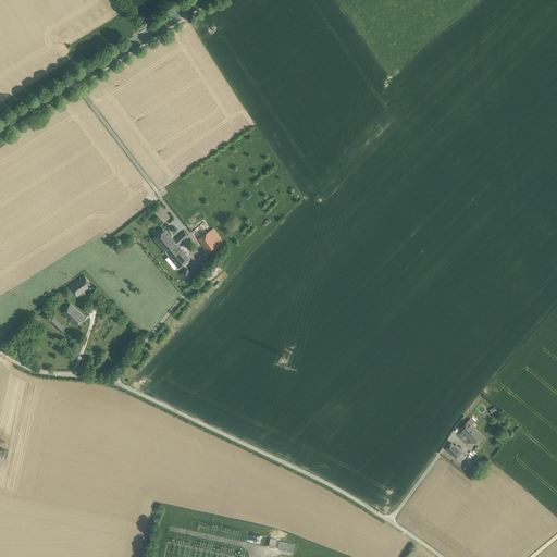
[(174,242),(164,230),(153,239),(163,251),(174,242)]
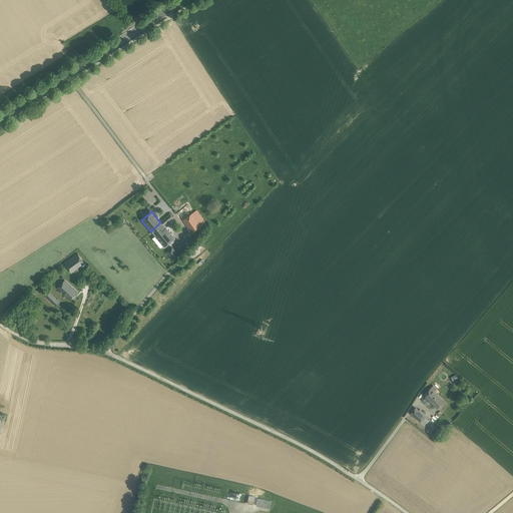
[(206,225),(196,211),(192,214),(202,228),(206,225)]
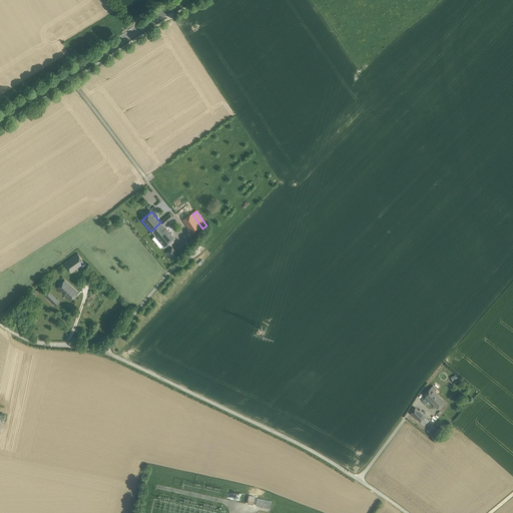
[(169,214),(160,222),(164,226),(173,218),(169,214)]
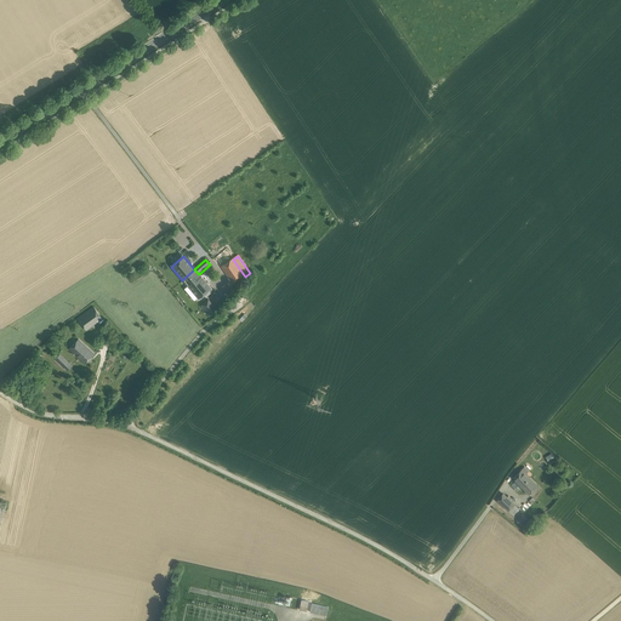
[(233,260),(221,268),(233,285),(245,277),(233,260)]
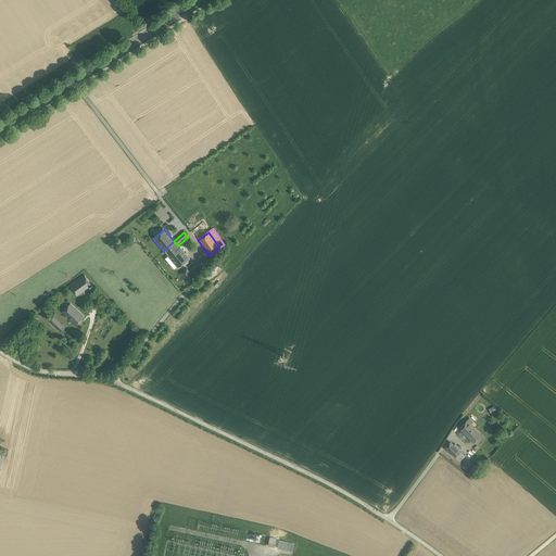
[(178,245),(174,241),(163,251),(168,256),(177,267),(178,267),(189,258),(178,245)]
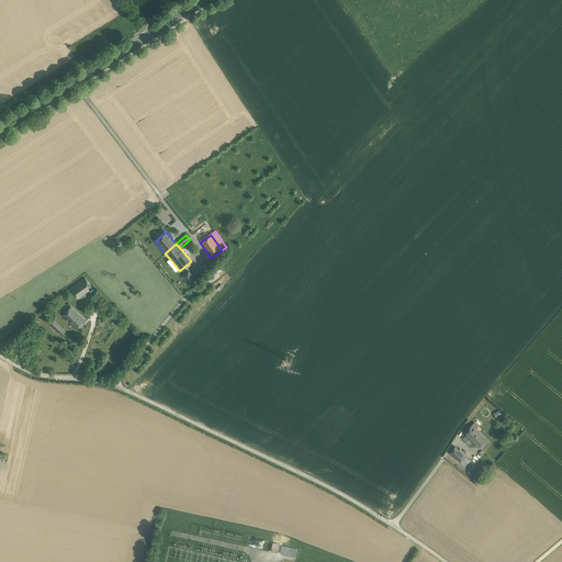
[(177,272),(179,270),(170,259),(167,261),(177,272)]
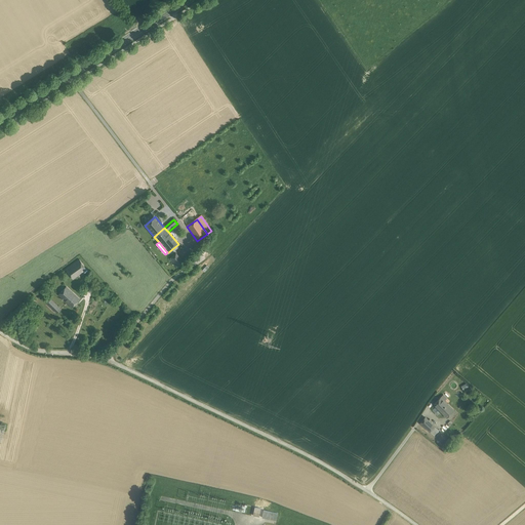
[(185,264),(176,254),(171,259),(178,269),(185,264)]
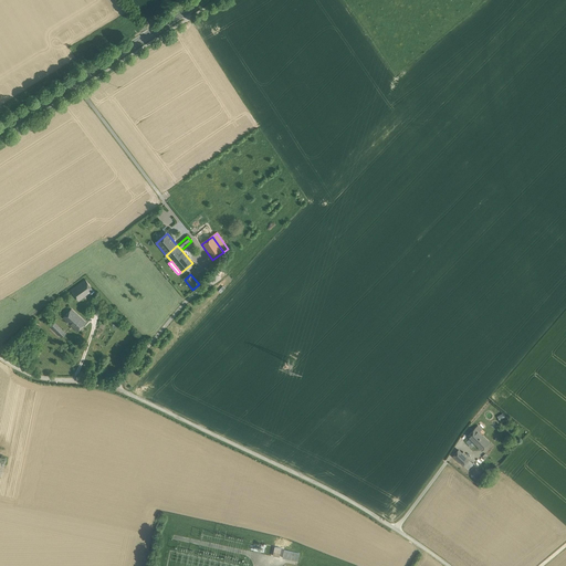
[(85,280),(71,291),(79,302),(94,291),(85,280)]
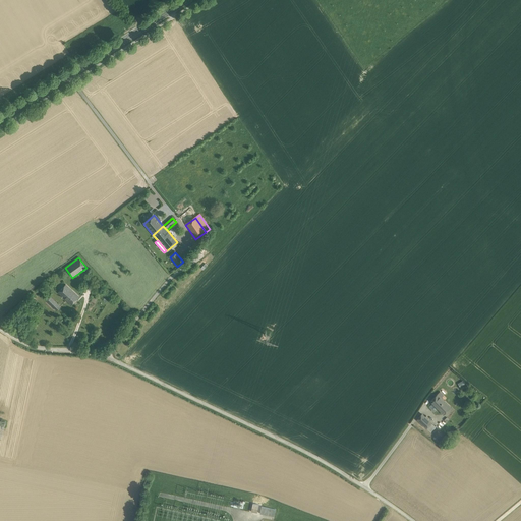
[(79,296),(67,285),(59,293),(71,305),(79,296)]
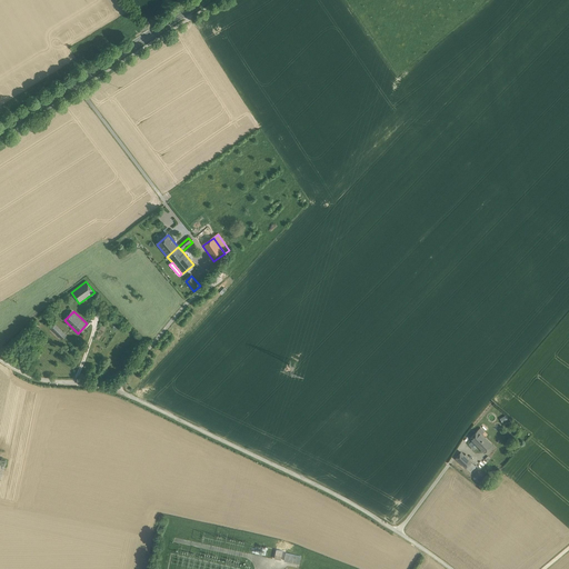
[(67,335),(56,323),(51,328),(62,338),(67,335)]
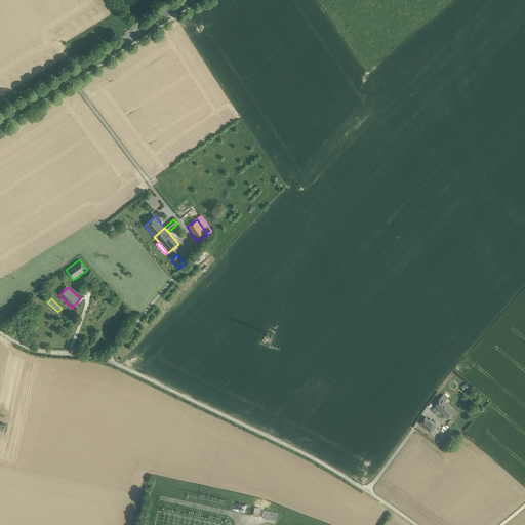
[(443,401),(440,398),(433,405),(435,407),(440,412),(446,418),(453,410),(443,401)]
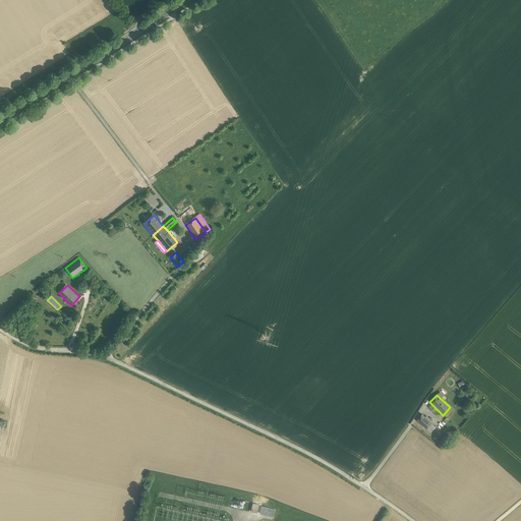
[(430,423),(421,415),(417,419),(426,428),(430,423)]
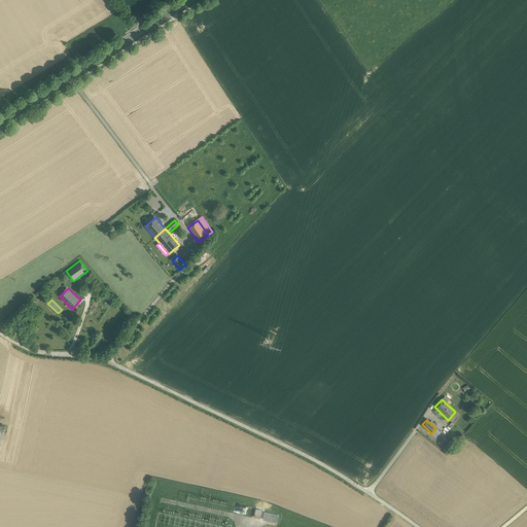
[(441,432),(435,428),(431,433),(435,437),(441,432)]
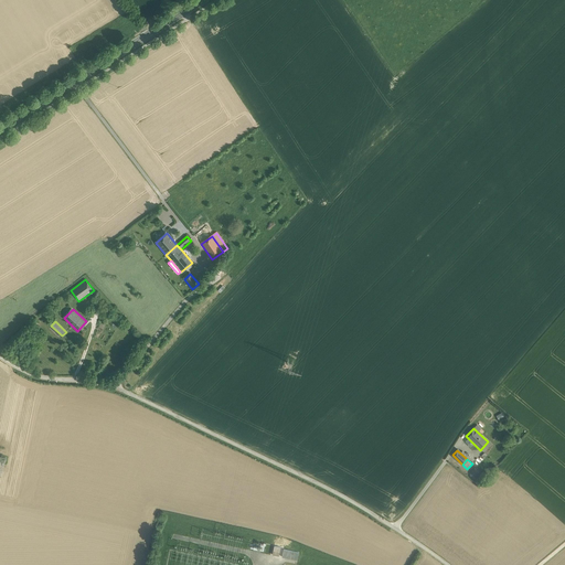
[(299,553),(284,550),(283,556),(297,560),(299,553)]
